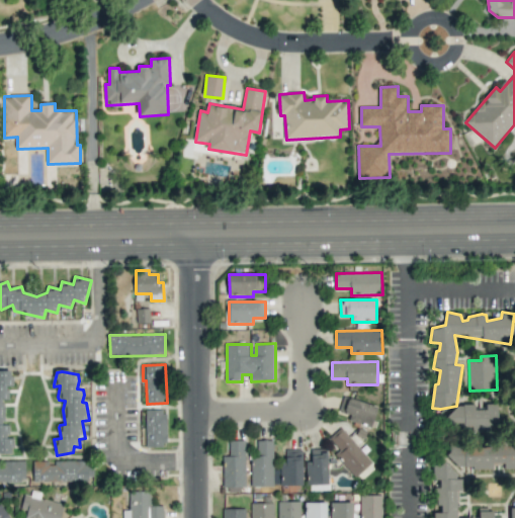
[(0,454),(15,454),(14,438),(10,438),(10,424),(5,425),(5,400),(10,400),(10,386),(14,386),(14,372),(0,372),(0,454)]
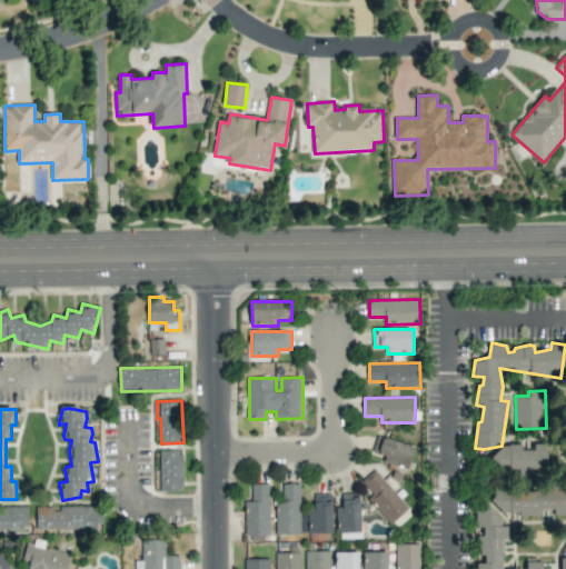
[(374,452),(386,456),(385,462),(411,469),(417,446),(378,436),(374,452)]
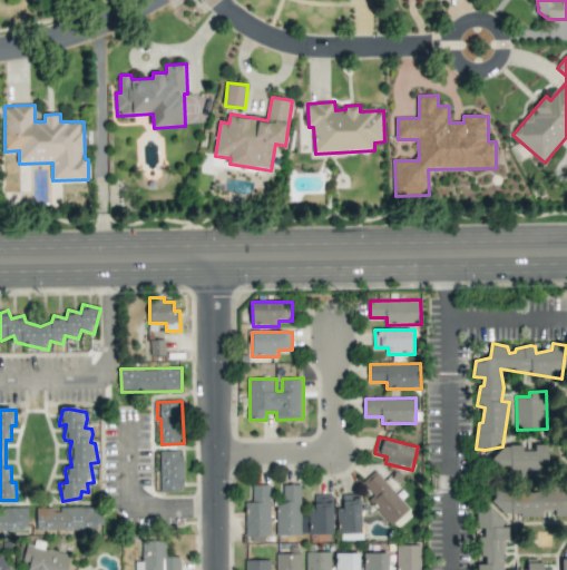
[(550,444),(536,445),(536,451),(525,451),(525,445),(496,446),(497,475),(550,475),(550,444)]
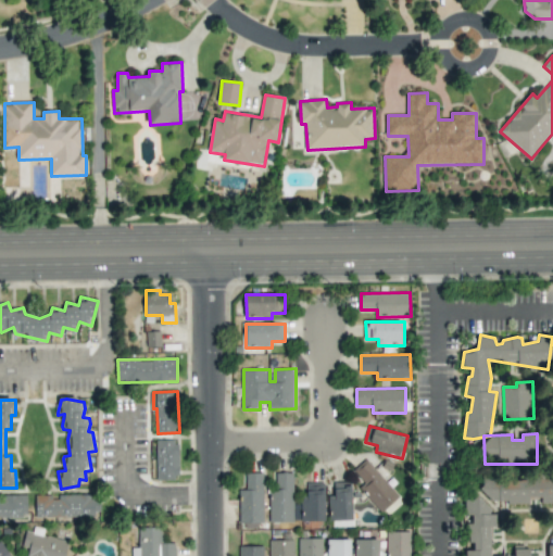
[(179,440),(158,440),(159,480),(180,480),(179,440)]
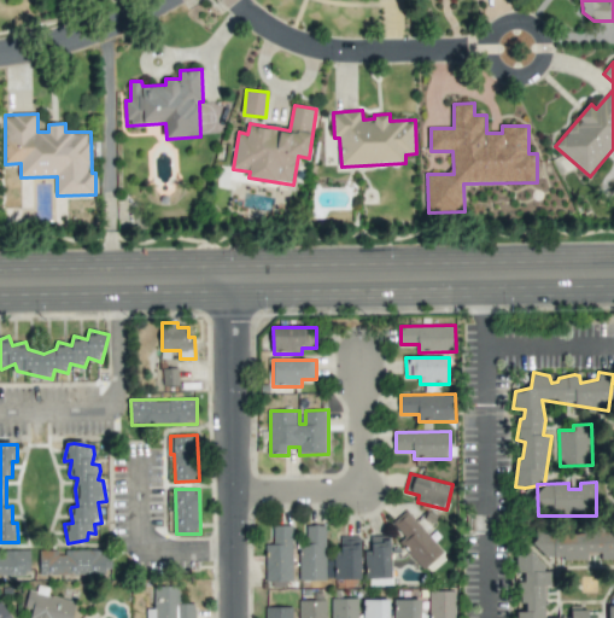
[(445,551),(408,511),(393,523),(405,536),(401,541),(426,569),(445,551)]
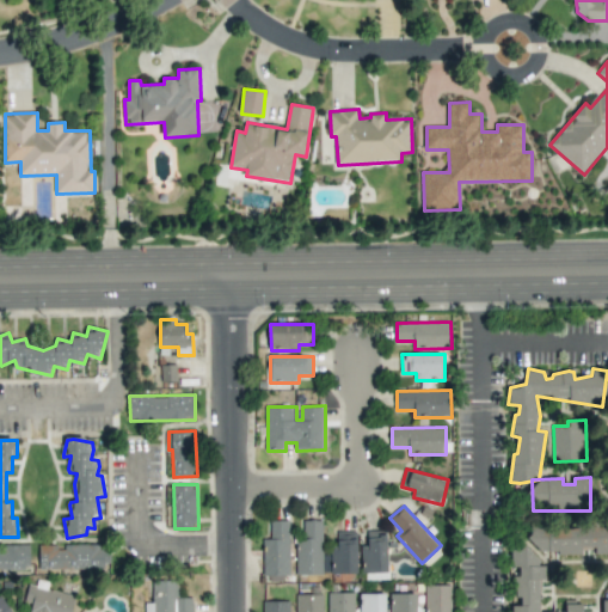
[(292,521),(272,520),(271,539),(265,539),(264,575),(290,576),(292,521)]
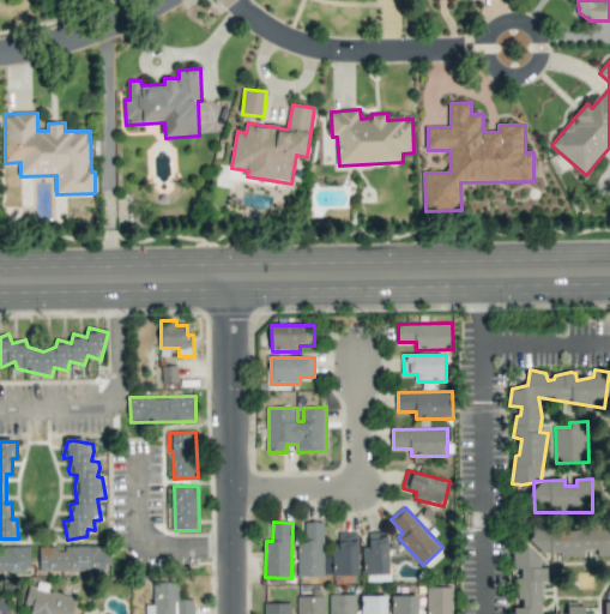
[(302,577),(326,576),(325,522),(301,522),(302,577)]
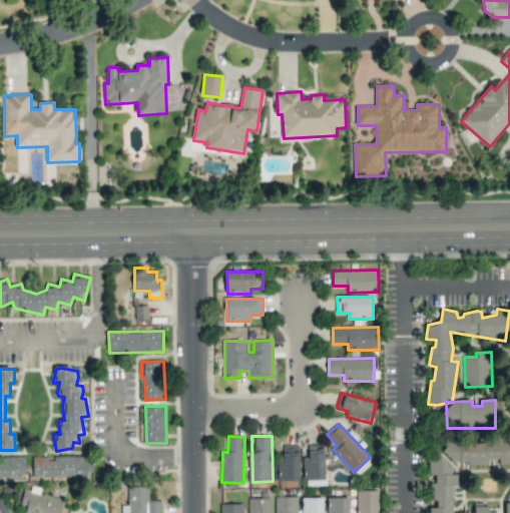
[(509,441),(447,441),(447,464),(489,465),(489,463),(509,463),(509,441)]
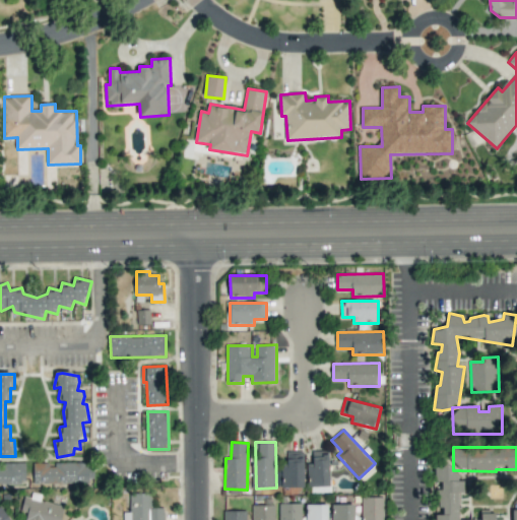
[(305,488),(305,451),(287,451),(287,464),(284,464),(283,488),(305,488)]
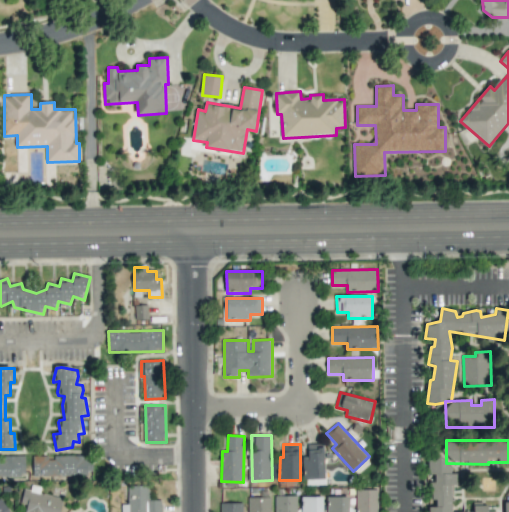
[(325,445),(309,445),(309,456),(304,456),(304,479),(325,478),(325,445)]
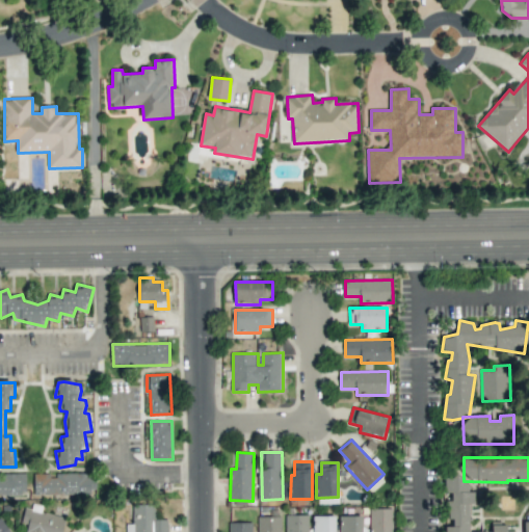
[(0,495),(28,495),(27,473),(0,473),(0,495)]
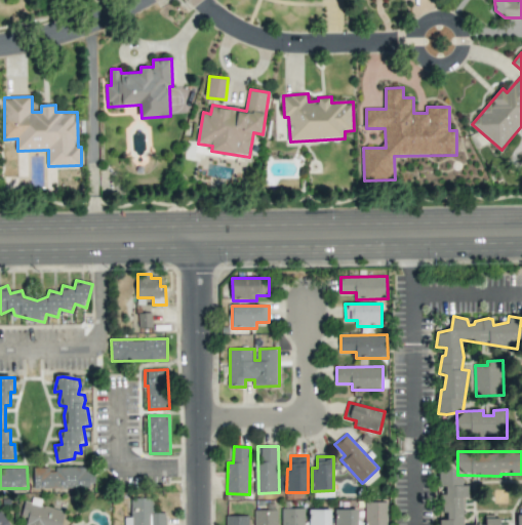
[(35,468),(35,489),(94,488),(94,470),(87,470),(87,468),(50,468),(35,468)]
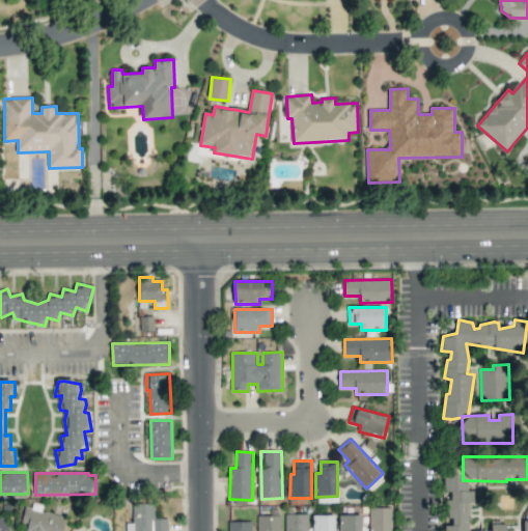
[(469,530),(469,503),(475,503),(475,491),(469,491),(469,477),(445,477),(445,493),(449,493),(449,527),(446,527),(446,530),(512,530),(506,530),(506,524),(492,524),(492,530),(469,530)]
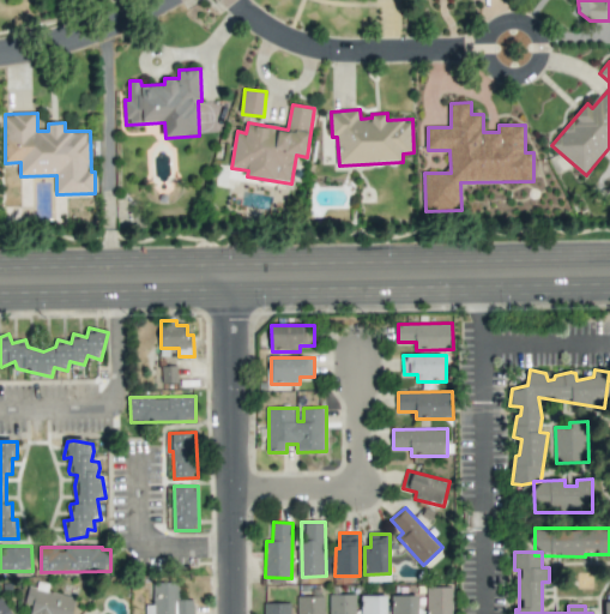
[(30,613),(73,613),(78,597),(49,591),(50,587),(31,582),(26,603),(32,605),(30,613)]
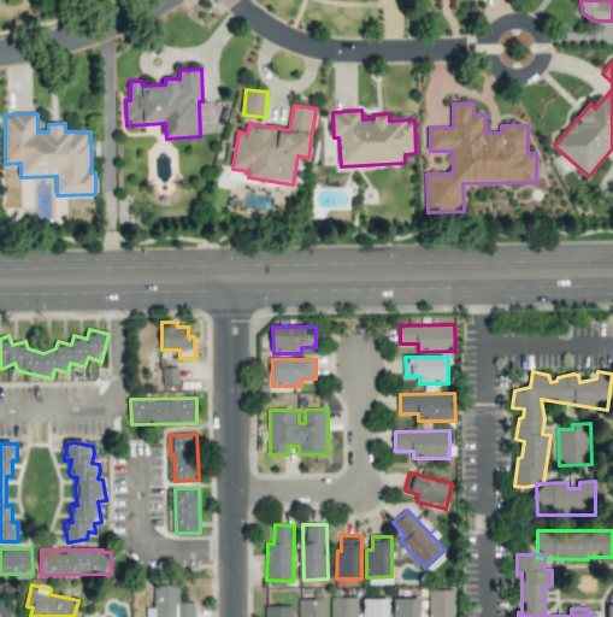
[(148,616),(196,616),(196,603),(181,603),(181,586),(155,586),(155,609),(148,609),(148,616)]
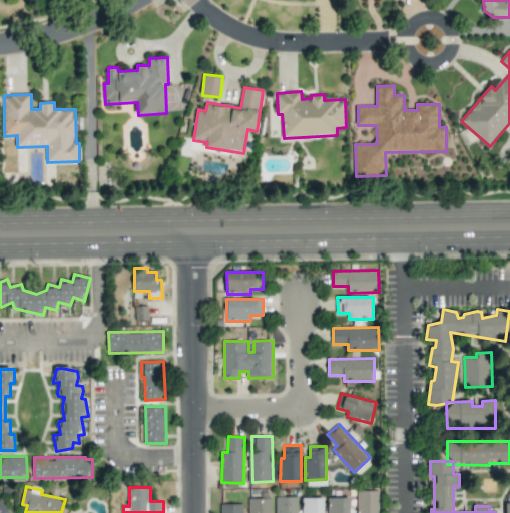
[(358,512),(380,512),(380,490),(358,491),(358,512)]
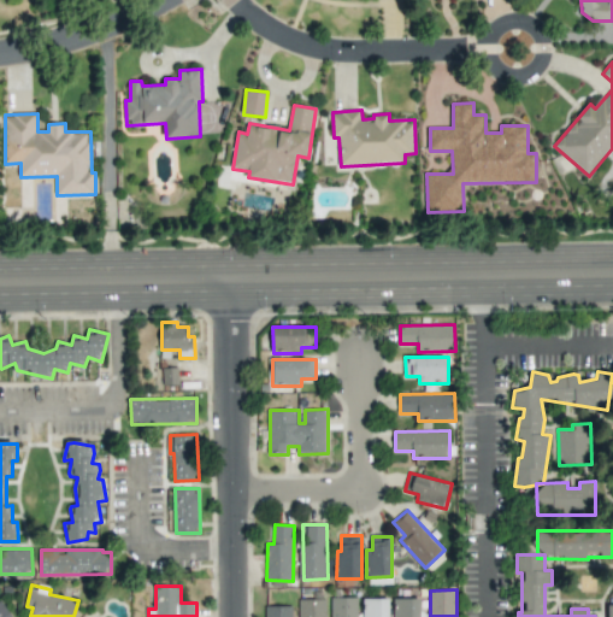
[(358,616),(359,598),(332,598),(332,616),(358,616)]
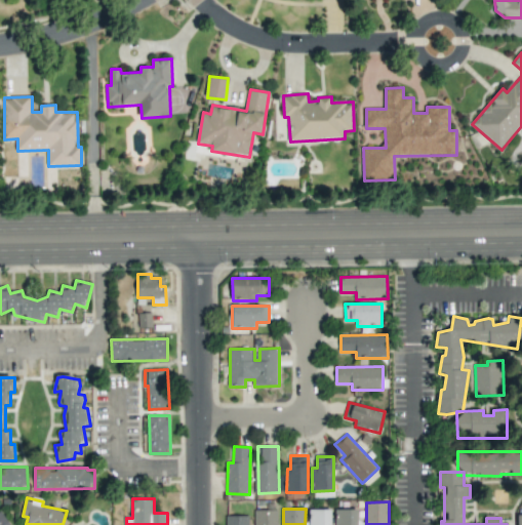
[(332,524),(332,509),(310,509),(310,524),(332,524)]
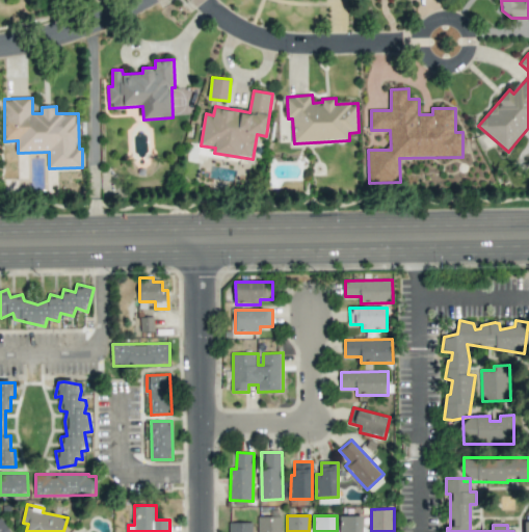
[(363,531),(364,515),(341,516),(341,531),(363,531)]
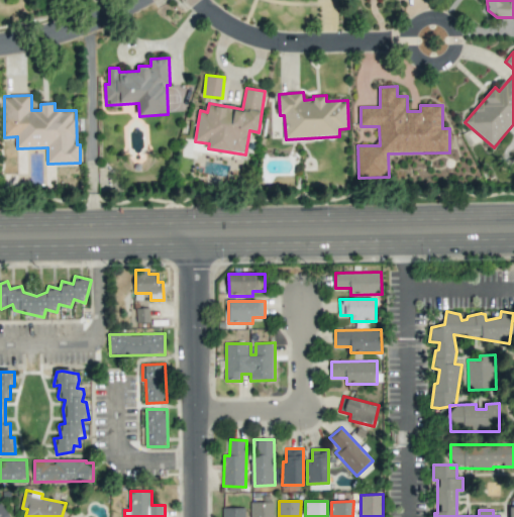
[(275,516),(275,502),(252,503),(251,516),(275,516)]
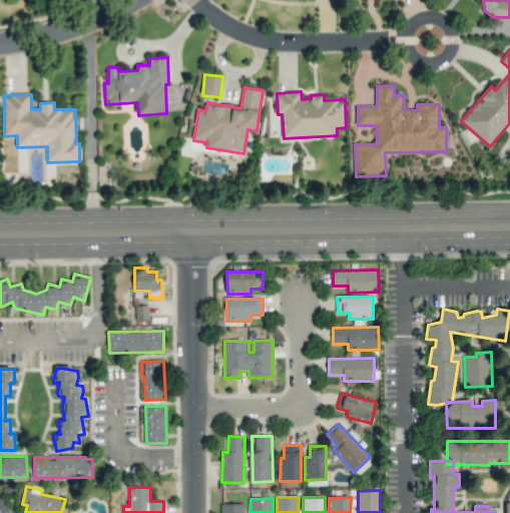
[(0,512),(10,512),(3,499),(0,501),(0,512)]
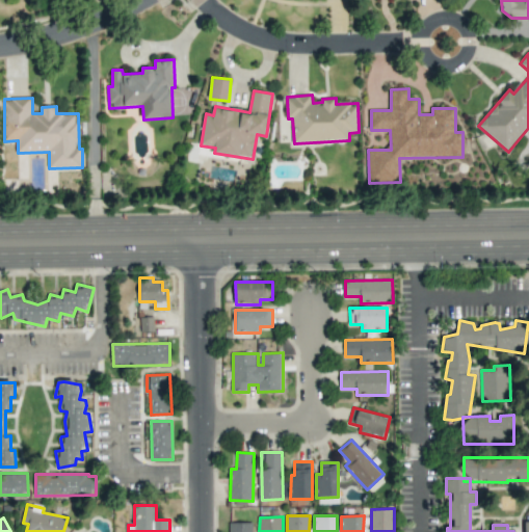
[(253,531),(254,523),(231,523),(230,531),(253,531)]
